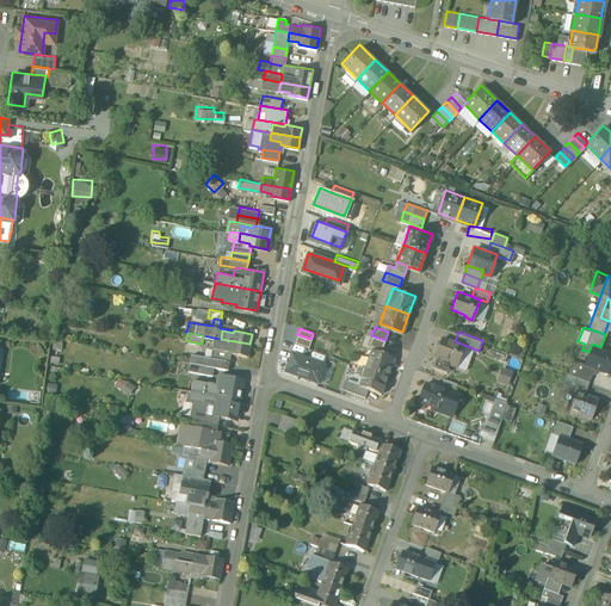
[(297,334),(295,341),(308,346),(310,339),(297,334)]
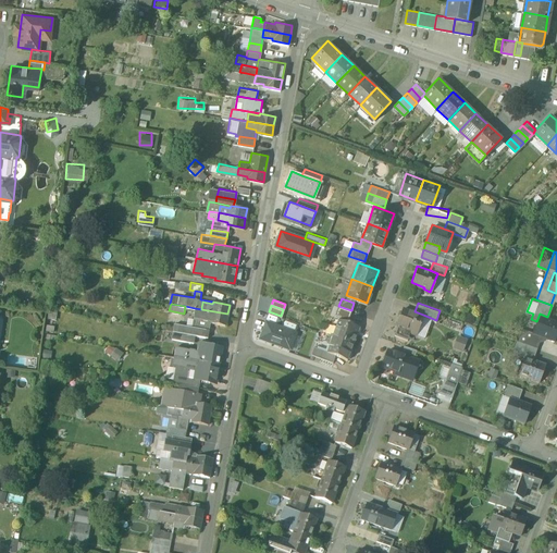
[(348,318),(351,310),(338,306),(335,314),(348,318)]
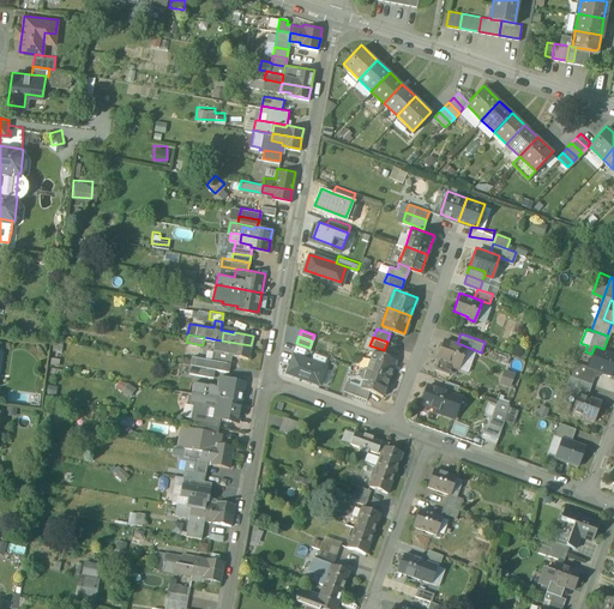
[(457,343),(444,338),(437,356),(438,357),(434,367),(449,373),(452,365),(458,367),(467,347),(457,343)]
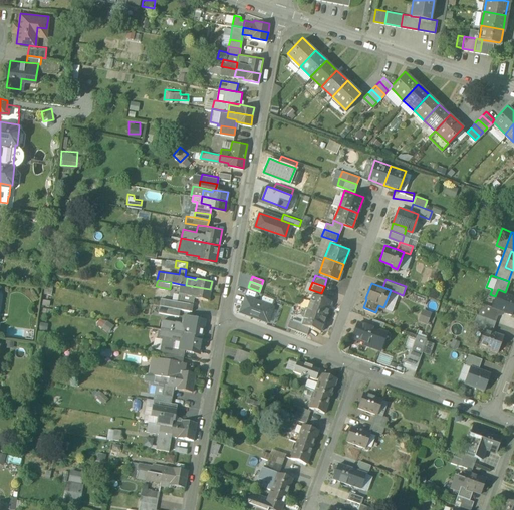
[(180,284),(177,300),(193,303),(194,295),(193,295),(194,293),(185,292),(186,285),(180,284)]
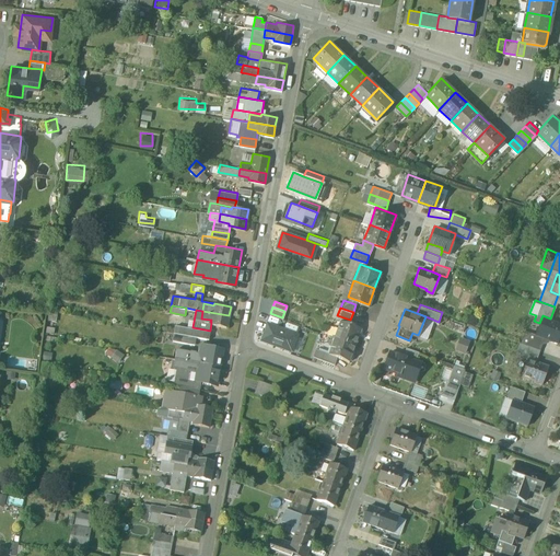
[(229,315),(202,311),(201,319),(211,320),(210,322),(211,322),(228,325),(229,315)]
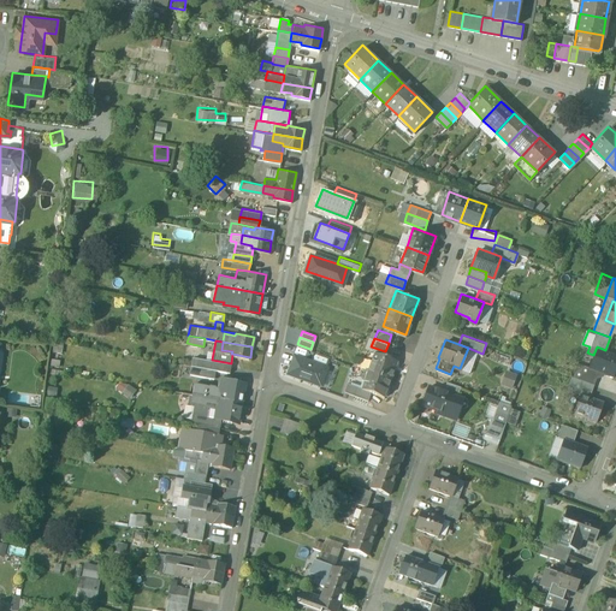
[(615,353),(605,350),(597,346),(593,355),(590,366),(599,369),(611,374),(615,361),(615,353)]
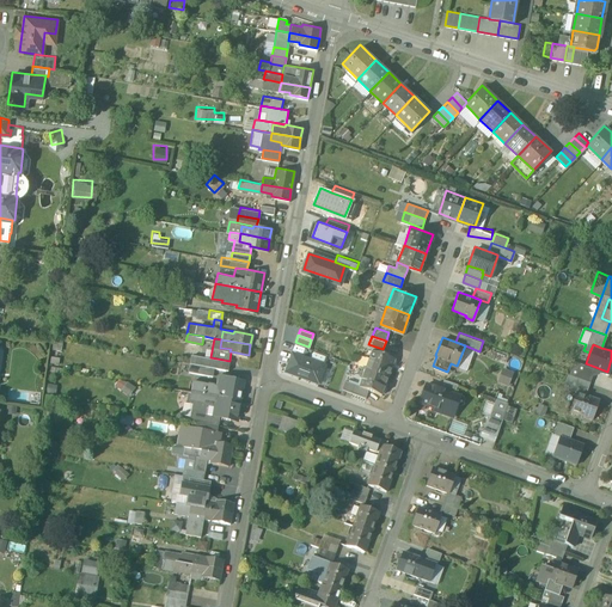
[(395,356),(372,348),(365,367),(387,374),(395,356)]
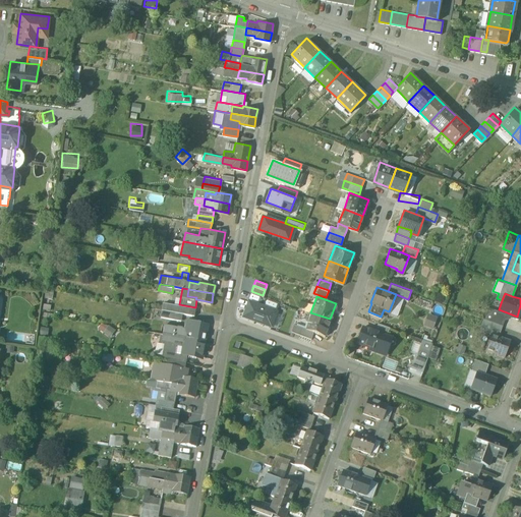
[(271,325),(277,309),(249,299),(243,314),(271,325)]
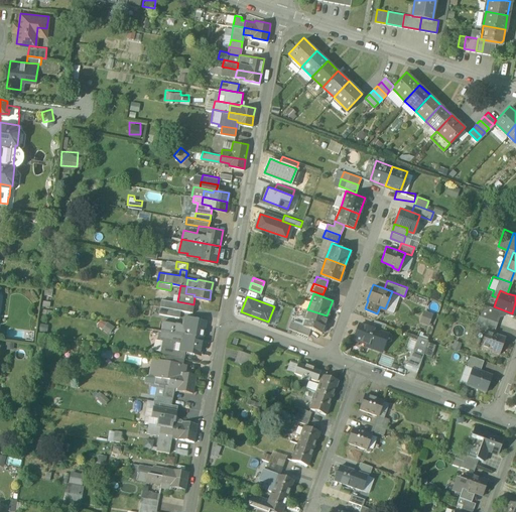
[(177,301),(161,298),(160,304),(180,308),(192,310),(194,304),(177,301)]
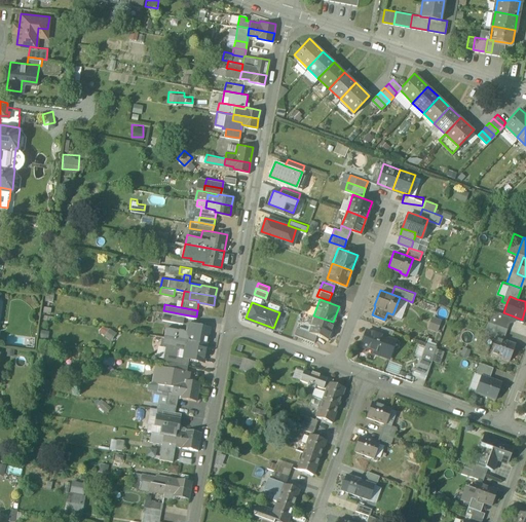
[(490,321),(508,327),(512,315),(503,312),(494,309),(490,321)]
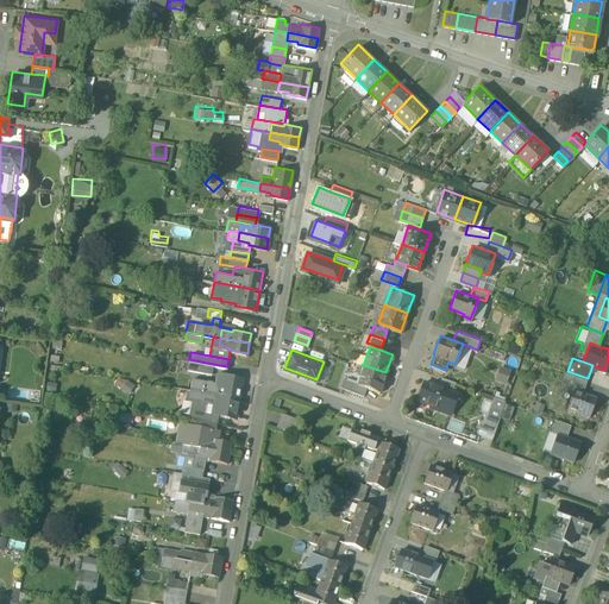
[(213,364),(189,359),(187,369),(211,372),(213,364)]
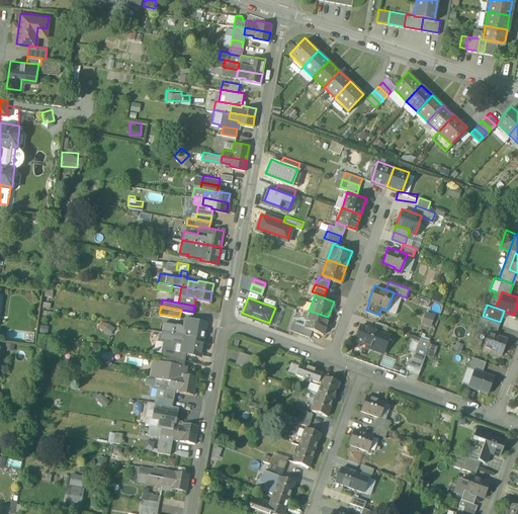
[(423,309),(420,321),(431,323),(433,311),(423,309)]
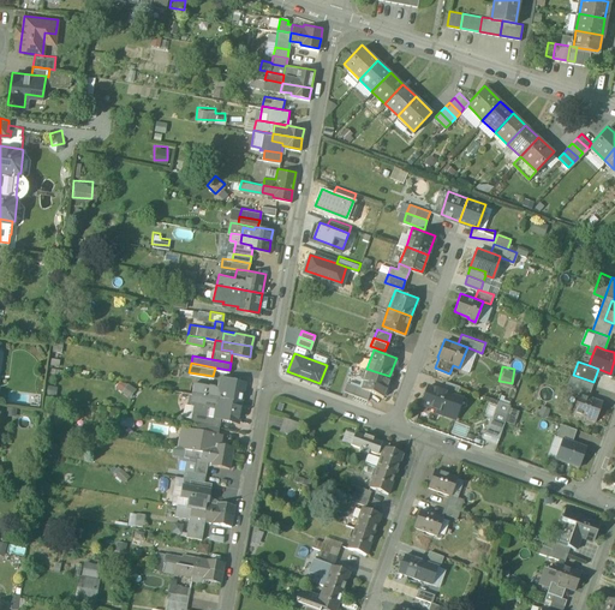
[(389,376),(366,369),(360,384),(360,386),(370,390),(383,394),(389,376)]
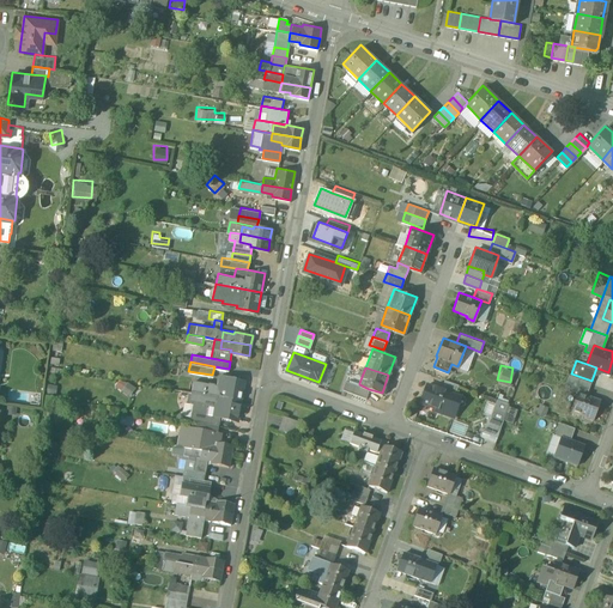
[(586,394),(592,381),(569,372),(564,385),(577,390),(586,394)]
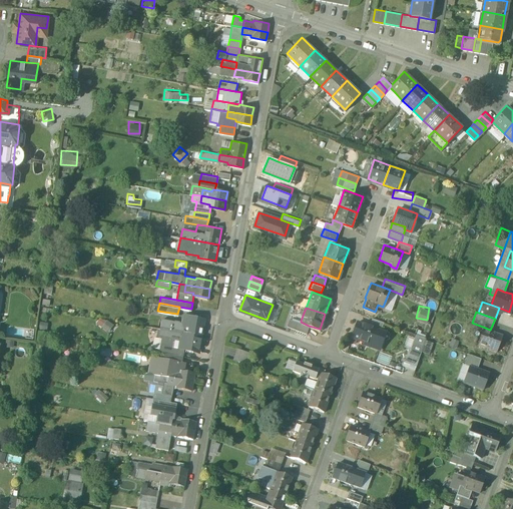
[(180,321),(161,318),(159,327),(160,327),(201,334),(204,318),(181,314),(180,321)]
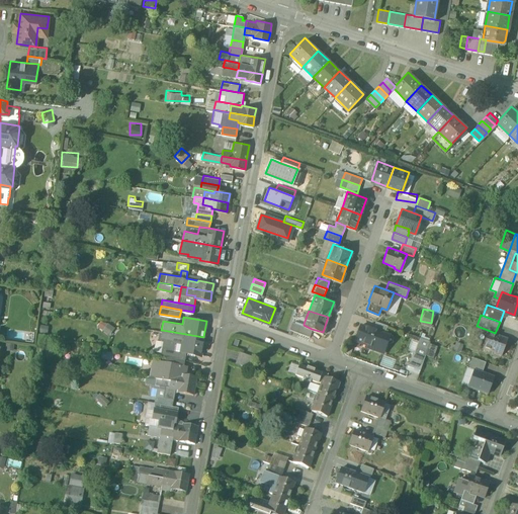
[(108,332),(113,325),(101,318),(97,324),(108,332)]
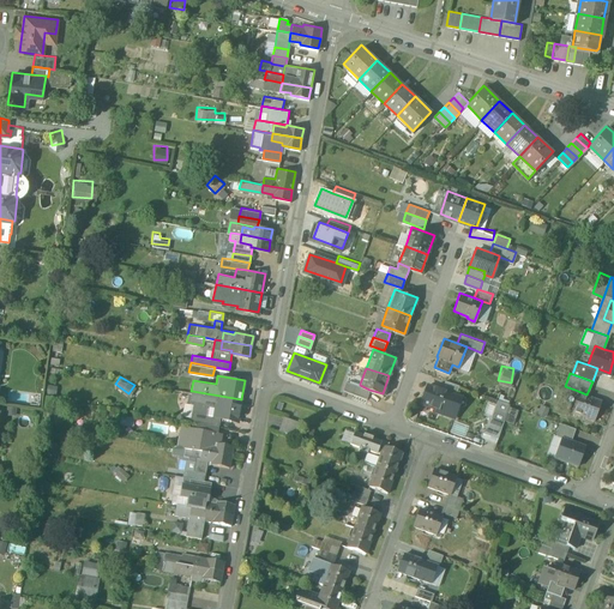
[(356,383),(345,379),(342,389),(353,392),(356,383)]
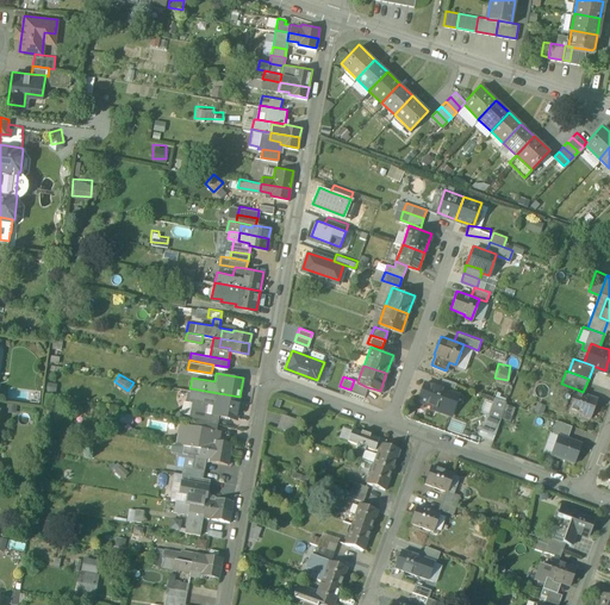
[(455,381),(441,376),(439,385),(447,388),(447,390),(452,391),(455,381)]
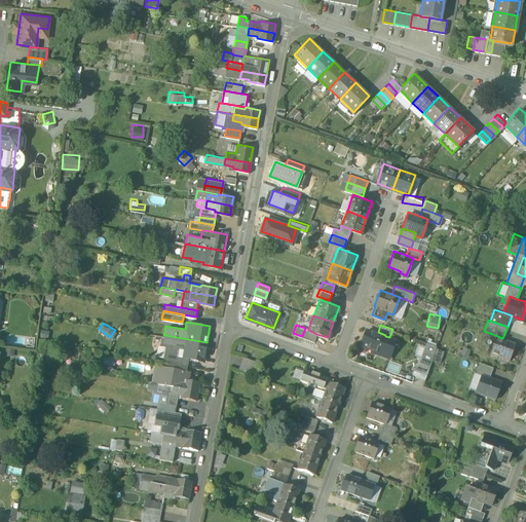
[(308,329),(305,328),(302,336),(314,340),(316,334),(308,330),(308,329)]
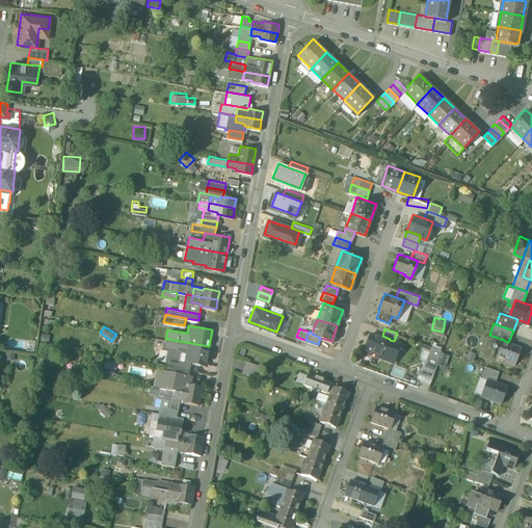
[(382,336),(370,332),(365,347),(377,352),(377,354),(383,357),(390,340),(390,339),(382,336)]
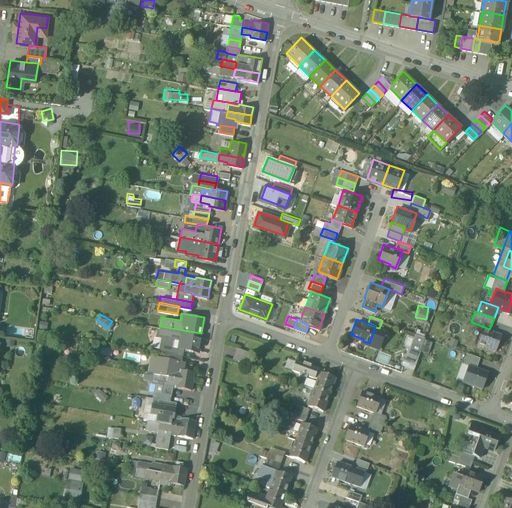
[(201,333),(160,326),(158,334),(162,335),(161,342),(161,343),(184,347),(198,350),(201,333)]
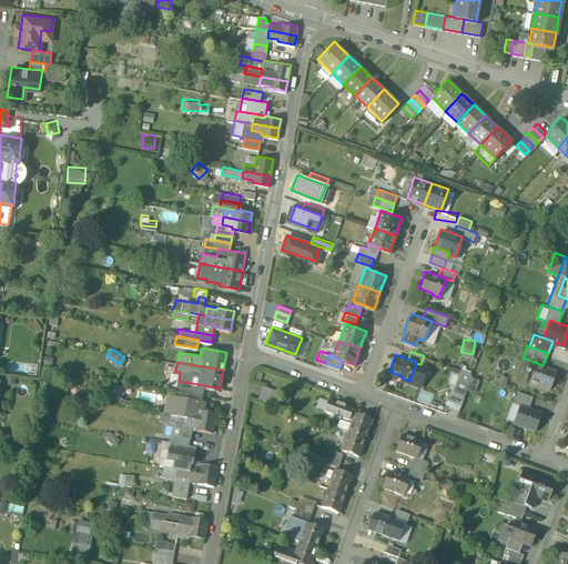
[(543,365),(535,362),(528,380),(549,388),(556,370),(543,365)]
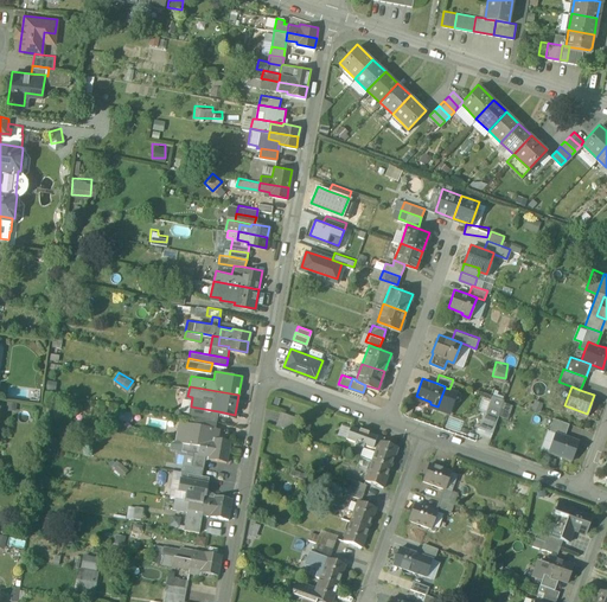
[(449,389),(445,388),(438,407),(438,408),(447,410),(451,398),(449,398),(453,390),(449,389)]
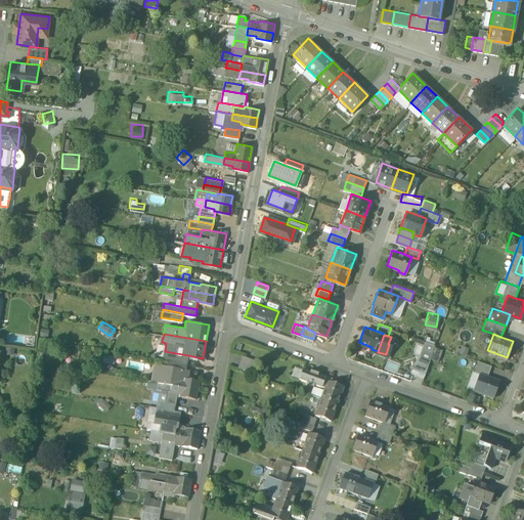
[(438,357),(440,351),(432,349),(430,355),(438,357)]
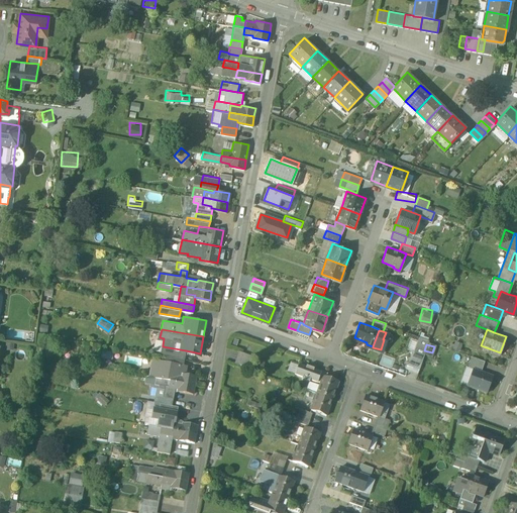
[(186,350),(163,346),(161,352),(172,354),(185,356),(186,350)]
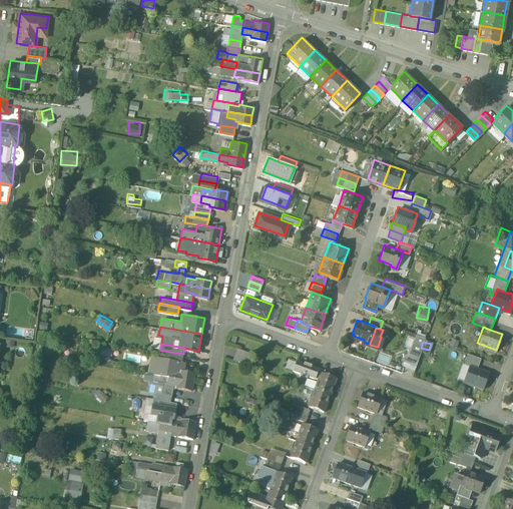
[(248,351),(237,346),(232,358),(244,363),(248,351)]
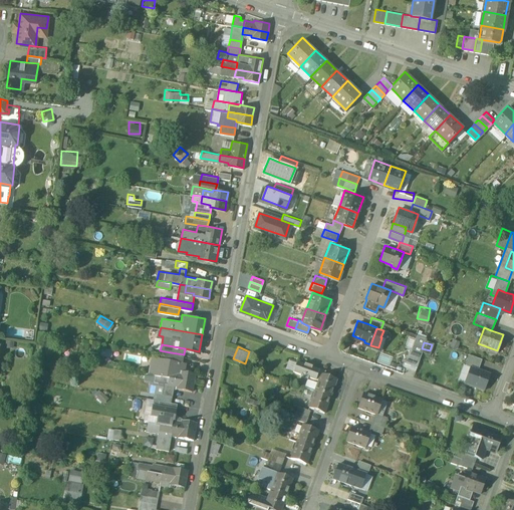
[(422,352),(409,347),(404,361),(417,365),(422,352)]
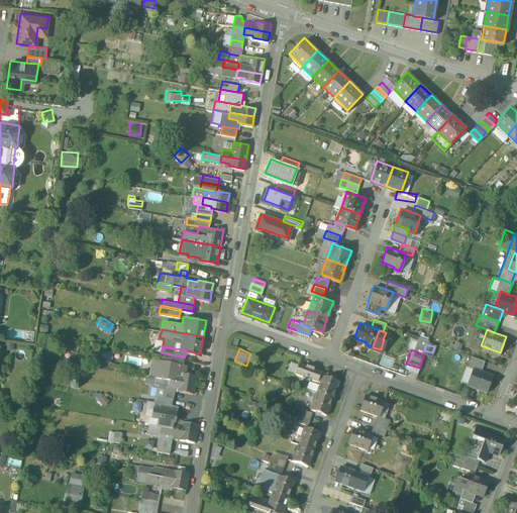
[(182,372),(185,356),(172,354),(170,362),(179,364),(177,371),(181,372),(182,372)]
